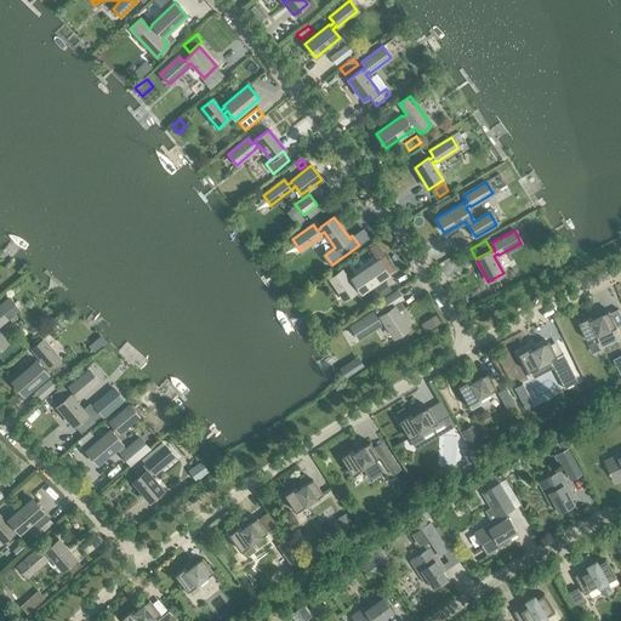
[(376,243),(369,249),(377,261),(385,256),(376,243)]
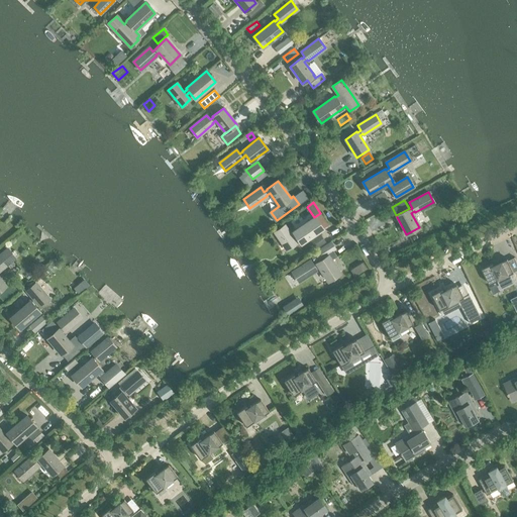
[(314,217),(293,231),(293,232),(290,235),(284,225),(275,232),(287,249),(296,243),(293,238),(296,236),(301,243),(322,229),(314,217)]
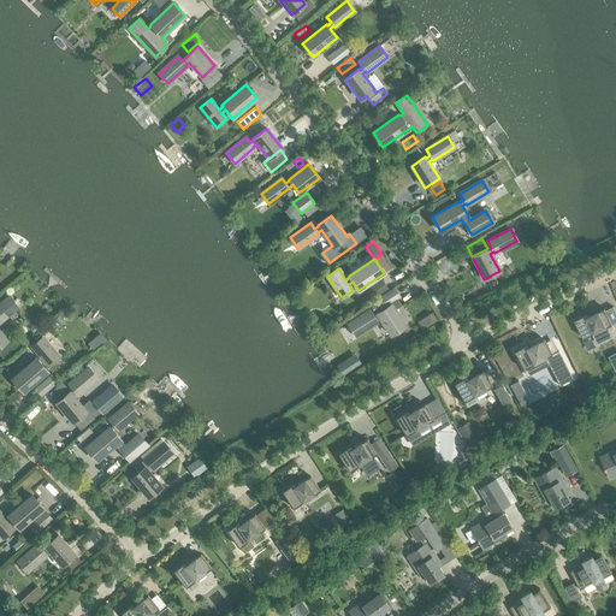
[(381,279),(369,288),(375,297),(388,289),(381,279)]
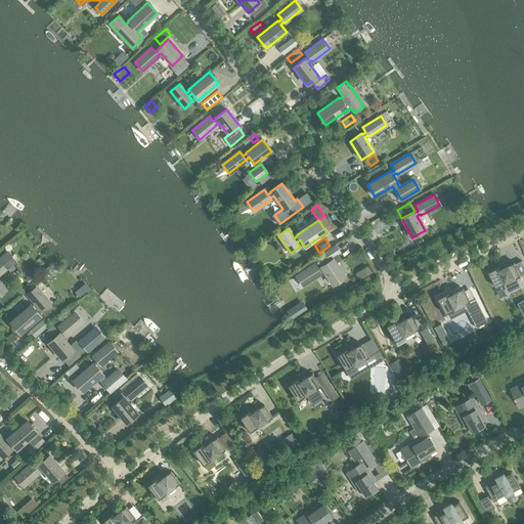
[(344,276),(336,263),(340,261),(335,254),(339,252),(335,246),(315,259),(320,267),(317,269),(314,264),(296,276),(302,286),(320,273),(319,272),(323,271),(332,285),(344,276)]
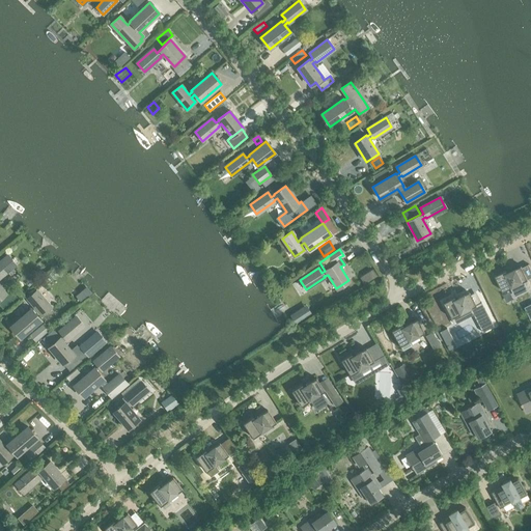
[(7,255),(0,261),(0,297),(5,292),(0,285),(0,277),(16,264),(7,255)]
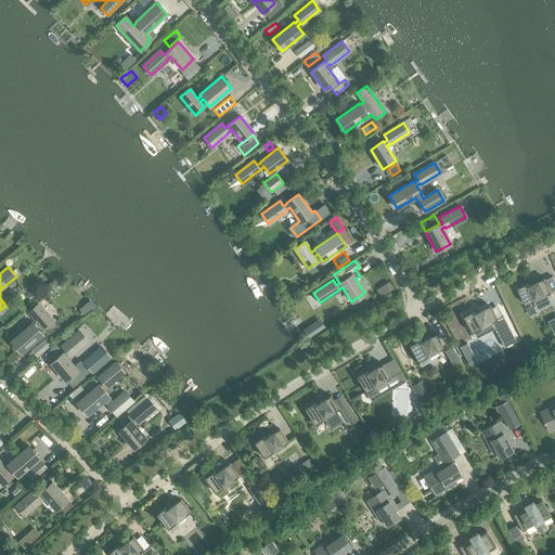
[(554,282),(553,276),(545,280),(551,292),(554,289),(554,282)]
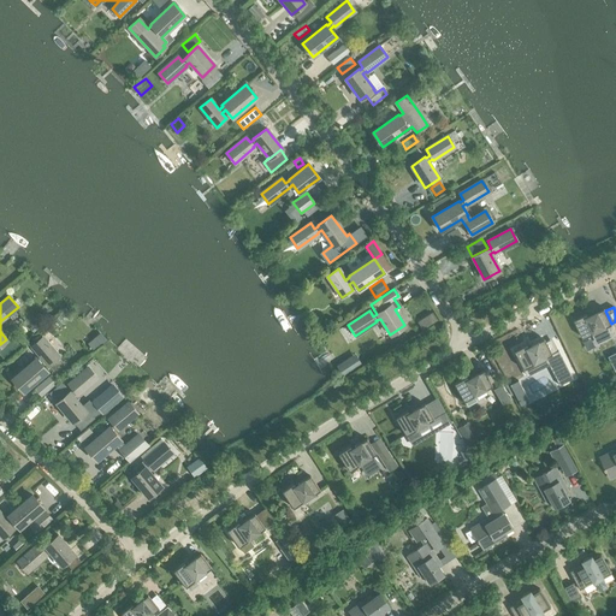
[(606,327),(612,325),(611,324),(605,311),(598,313),(598,312),(591,315),(591,317),(588,318),(587,314),(574,320),(584,338),(593,333),(598,343),(611,338),(606,327)]
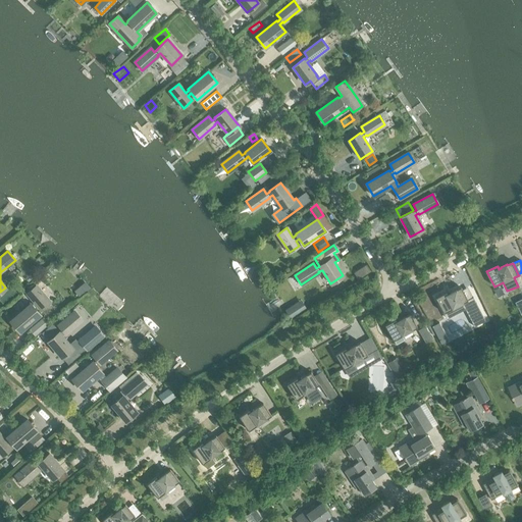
[(11,286),(0,296),(0,300),(2,304),(16,292),(11,286)]
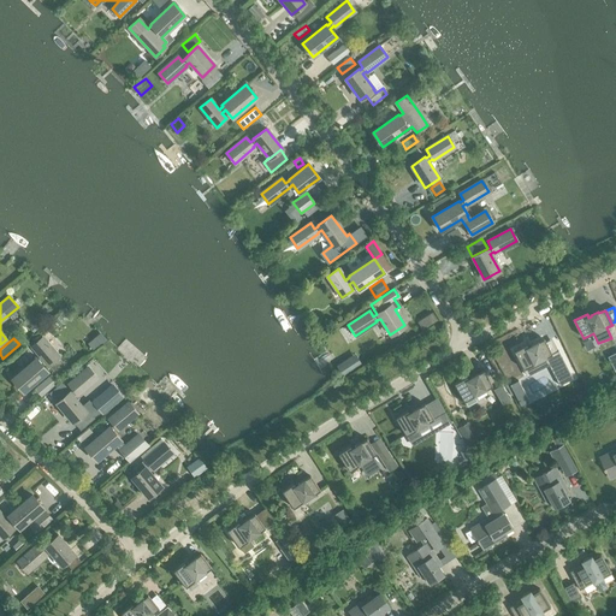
[(48,366),(59,357),(42,338),(31,347),(41,356),(37,360),(36,359),(12,379),(23,391),(47,371),(40,363),(43,360),(48,366)]
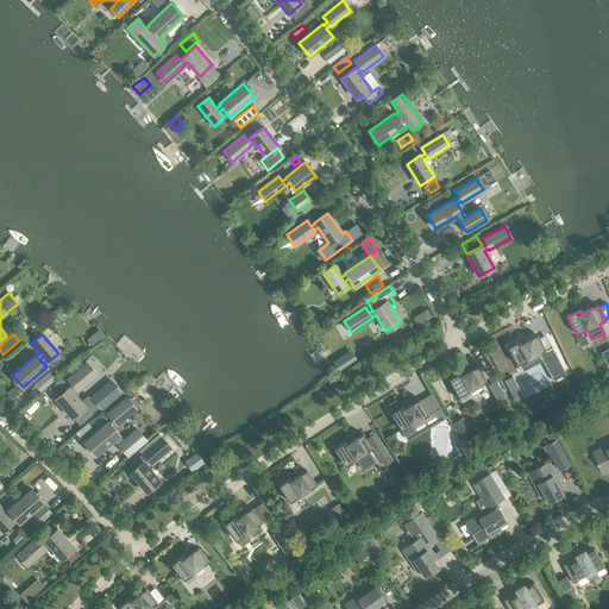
[(548,357),(545,350),(538,337),(531,340),(531,338),(523,341),(525,343),(521,344),(520,340),(508,347),(516,365),(528,359),(532,365),(541,360),(553,381),(566,375),(554,353),(548,357)]
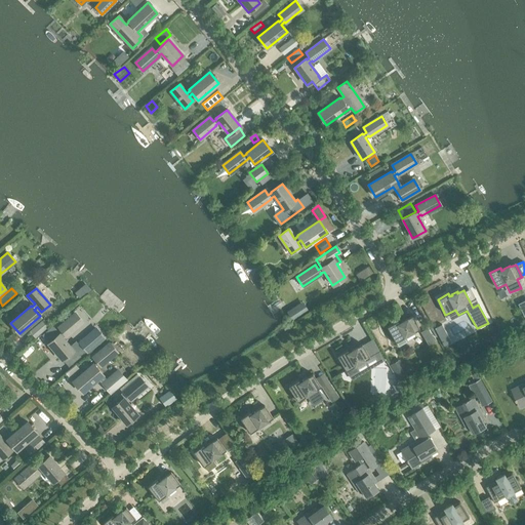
[(294,307),(286,312),(292,321),(299,316),(294,307)]
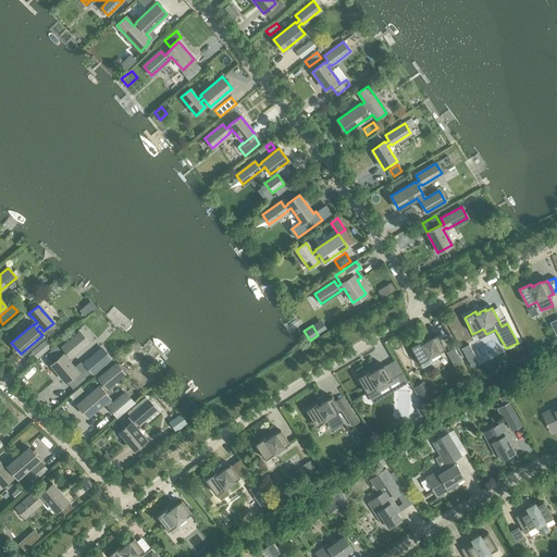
[(79,333),(62,348),(66,353),(63,355),(62,355),(51,364),(65,382),(77,372),(66,358),(69,356),(70,357),(87,342),(79,333)]
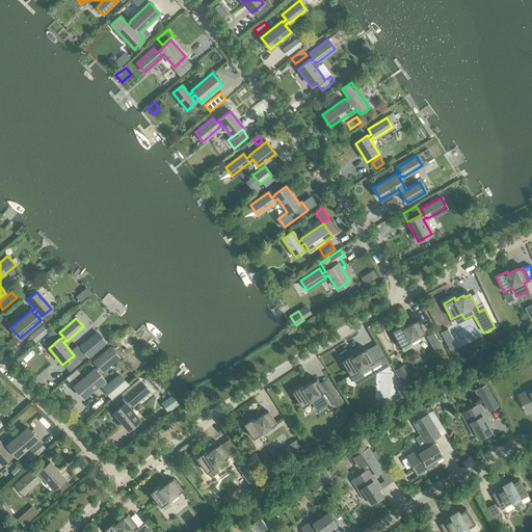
[(418,337),(424,334),(418,321),(411,324),(411,323),(405,326),(406,326),(403,328),(402,325),(392,331),(400,347),(401,346),(403,350),(410,346),(408,342),(410,341),(410,340),(417,337),(418,337)]
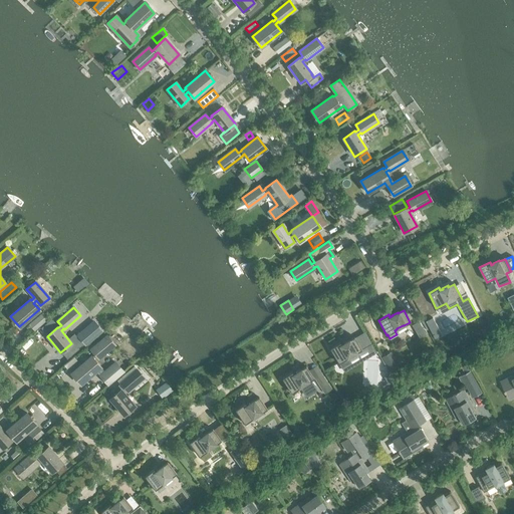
[(42,313),(29,324),(34,330),(47,319),(42,313)]
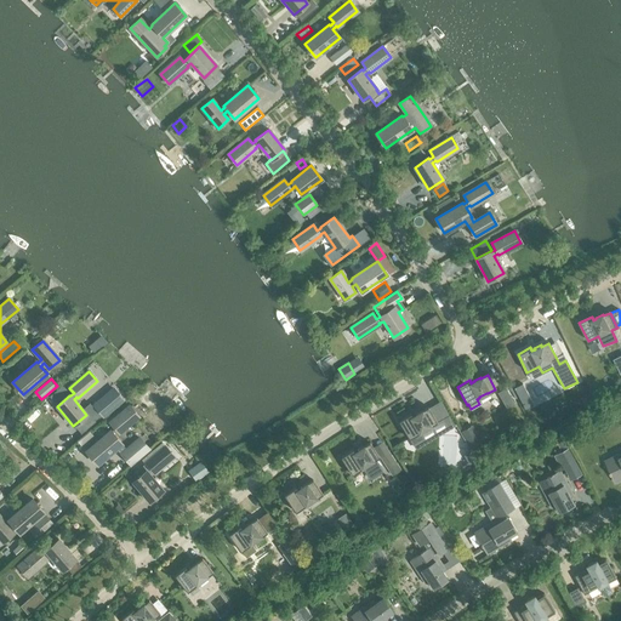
[(114,387),(91,405),(92,406),(101,417),(102,419),(125,400),(114,387)]
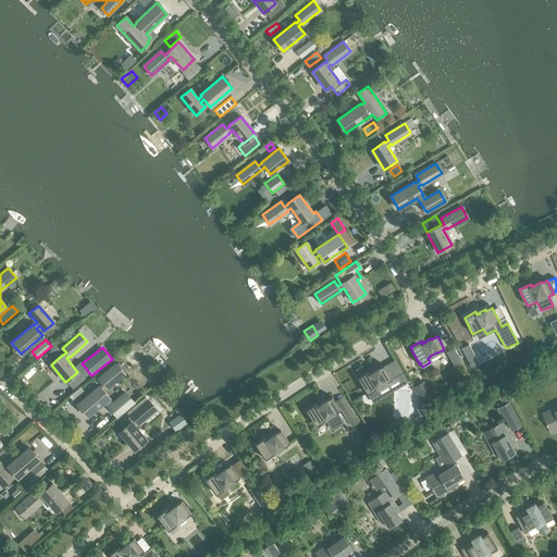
[(454,348),(446,353),(454,366),(461,362),(454,348)]
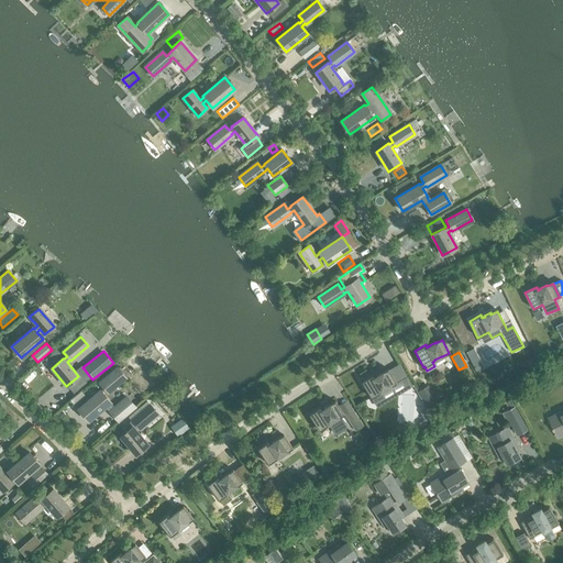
[(118,368),(99,384),(103,388),(100,390),(78,409),(88,420),(106,406),(118,421),(134,407),(127,398),(114,408),(110,403),(110,401),(103,395),(107,392),(108,393),(125,377),(118,368)]
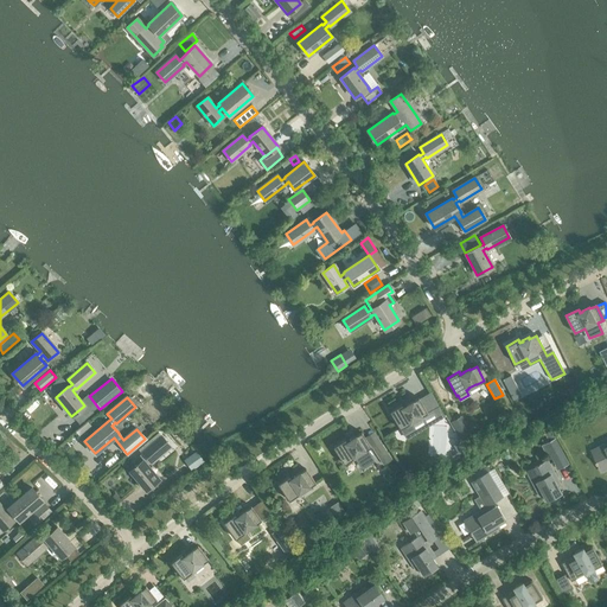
[(419,417),(427,413),(419,400),(411,403),(411,402),(406,406),(403,408),(401,404),(389,411),(400,429),(401,428),(403,433),(411,428),(409,423),(411,422),(410,421),(419,416),(419,417)]
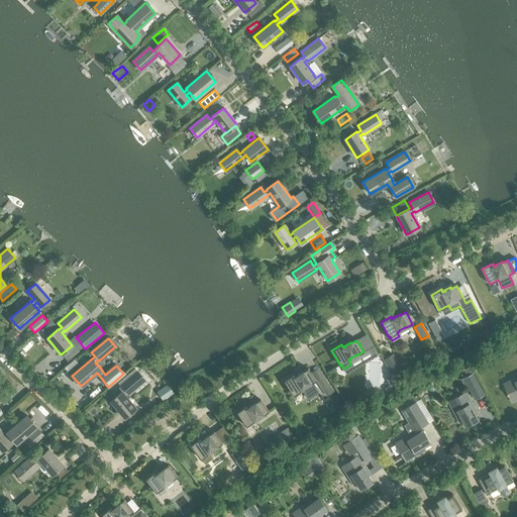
[(78,364),(70,354),(61,363),(69,372),(78,364)]
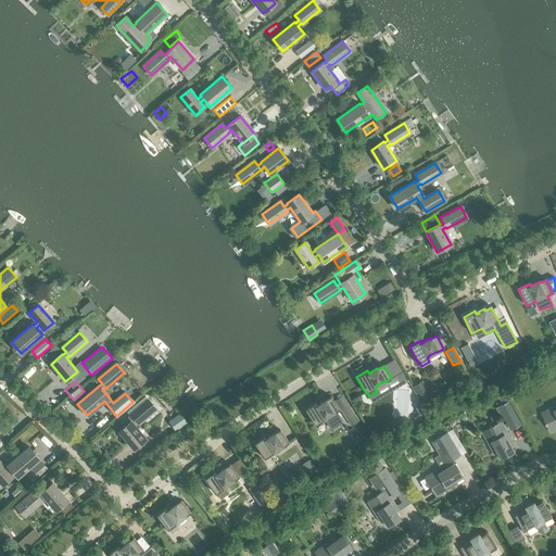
[(422,381),(413,387),(421,403),(431,396),(422,381)]
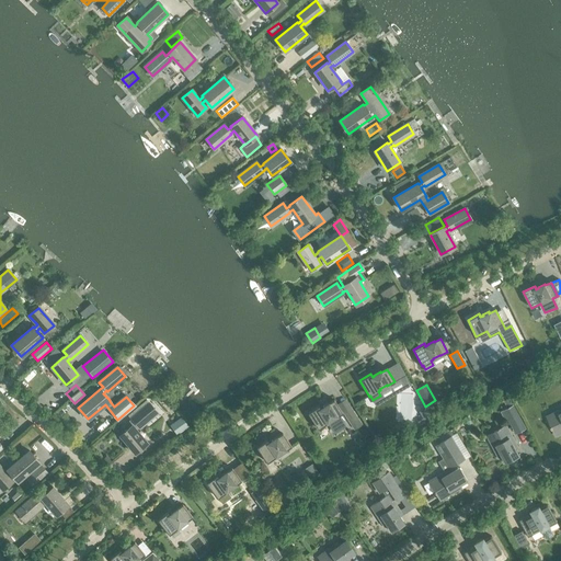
[(508,398),(503,401),(506,408),(513,404),(508,398)]
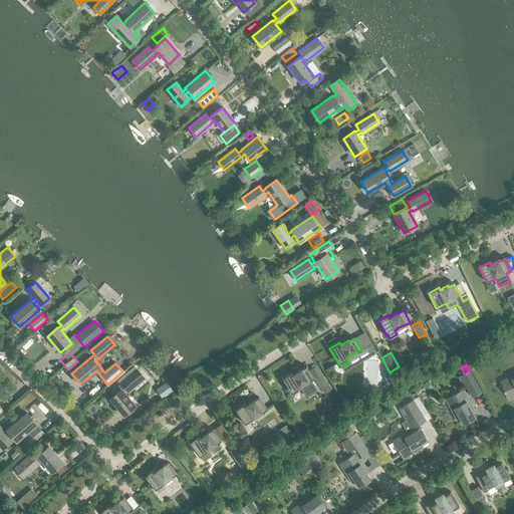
[(134,366),(117,380),(123,388),(121,391),(120,390),(113,396),(109,399),(123,415),(135,406),(123,394),(126,391),(127,392),(144,377),(134,366)]
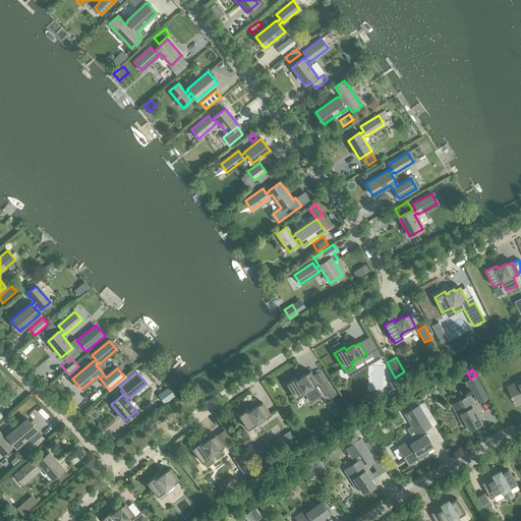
[(317,384),(310,372),(305,375),(304,374),(299,378),(299,379),(297,380),(295,378),(285,384),(295,398),(304,392),(310,402),(321,395),(314,386),(317,384)]
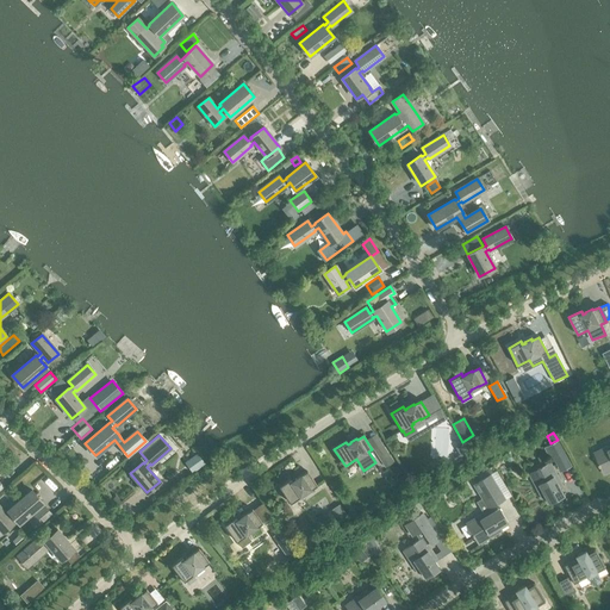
[(551,443),(547,446),(555,461),(566,455),(558,440),(551,443)]
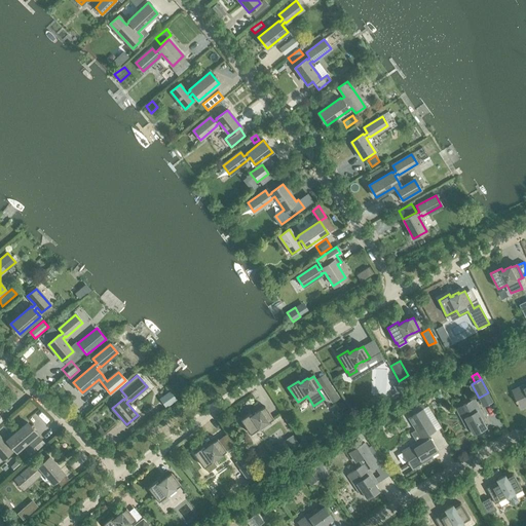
[(525,383),(515,389),(519,396),(516,398),(517,400),(516,401),(517,403),(518,403),(521,409),(525,407),(525,383)]
